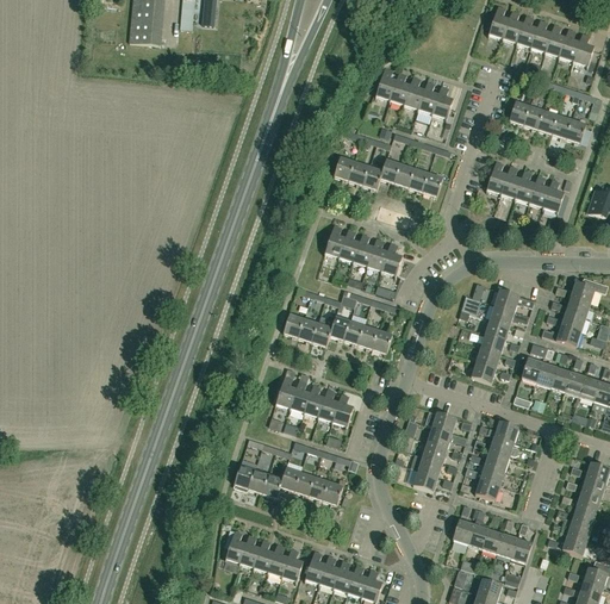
[(134,0),(130,41),(157,43),(162,0),(134,0)]
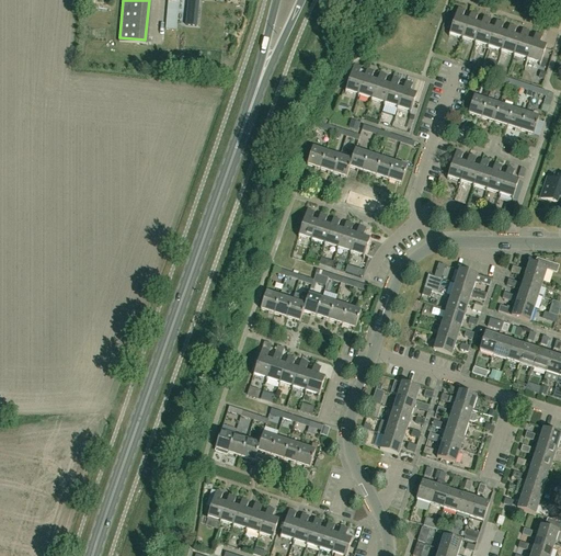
[(178,12),(180,0),(168,0),(164,24),(176,25),(178,12)]
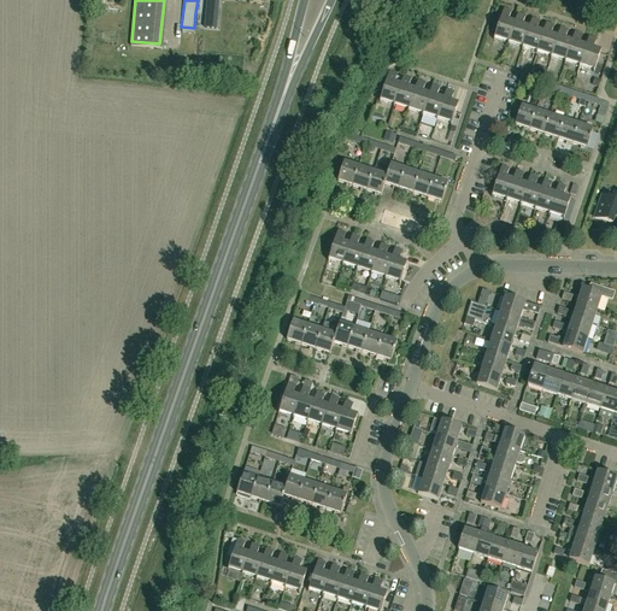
[(206,0),(206,5),(205,12),(205,23),(217,24),(219,0),(206,0)]
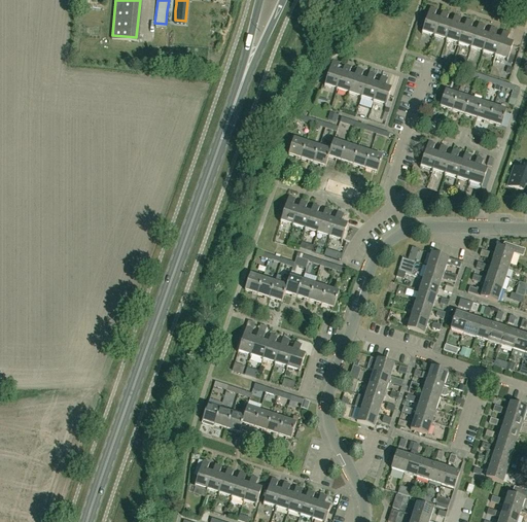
[(434,33),(441,14),(434,12),(436,5),(430,2),(421,29),(434,33)]
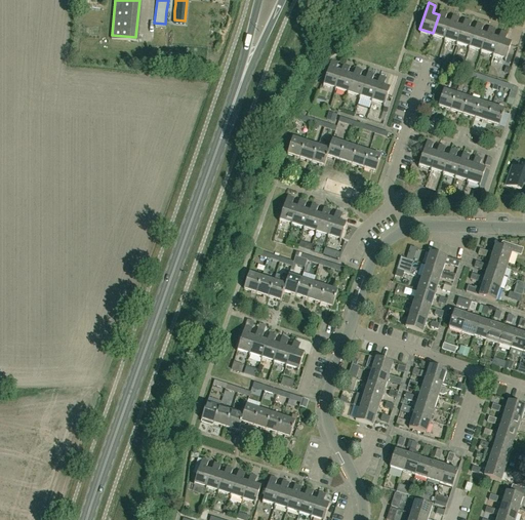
[(444,36),(450,18),(444,16),(447,9),(441,7),(439,14),(433,33),(444,36)]
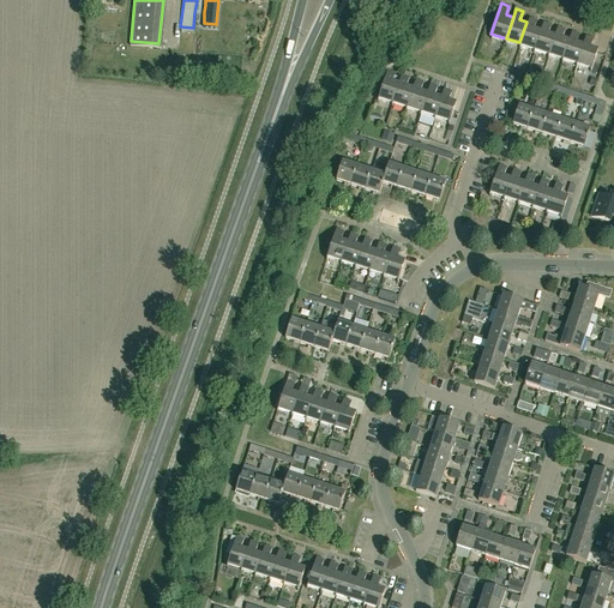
[(534,47),(541,26),(535,24),(537,14),(529,12),(527,22),(519,42),(534,47)]
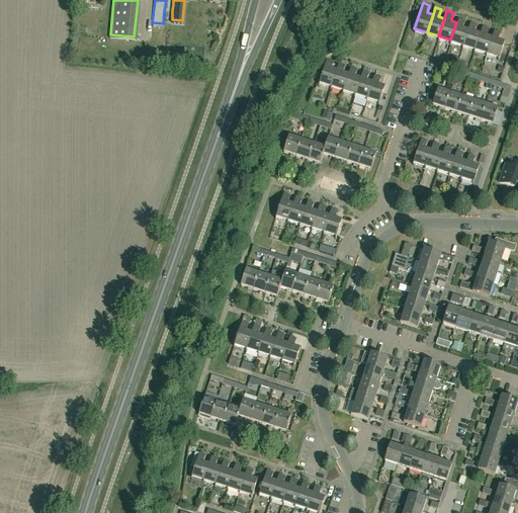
[(461,44),(467,25),(462,24),(465,16),(458,14),(456,22),(450,39),(461,44)]
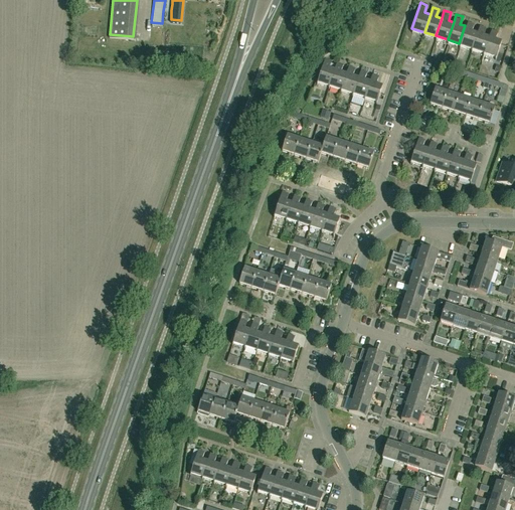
[(471,47),(477,29),(472,28),(474,20),(468,18),(465,25),(459,43),(471,47)]
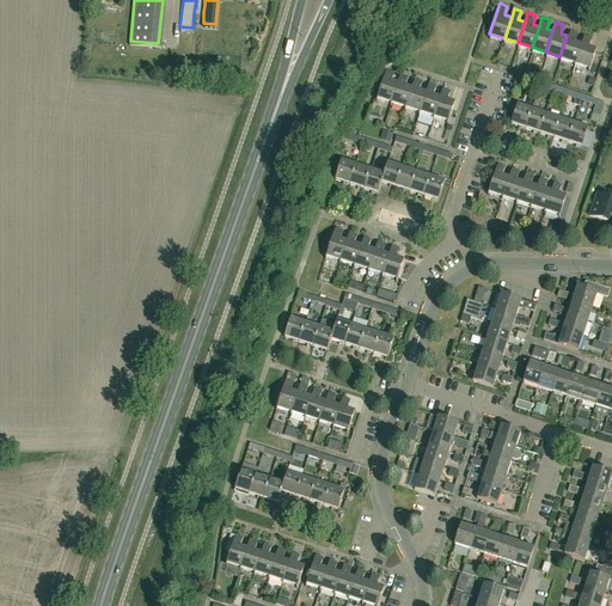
[(573,61),(580,40),(574,38),(577,29),(569,26),(567,35),(560,56),(573,61)]
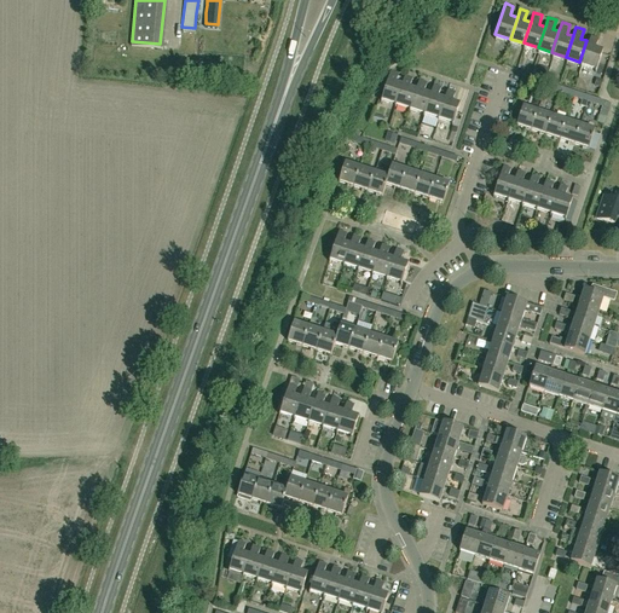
[(590,30),(586,40),(579,62),(594,67),(601,45),(595,42),(599,34),(590,30)]
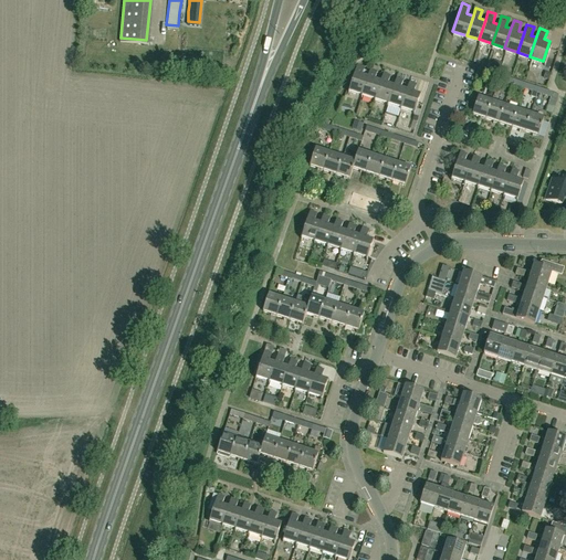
[(360,92),(367,72),(360,70),(364,62),(357,59),(348,87),(360,92)]
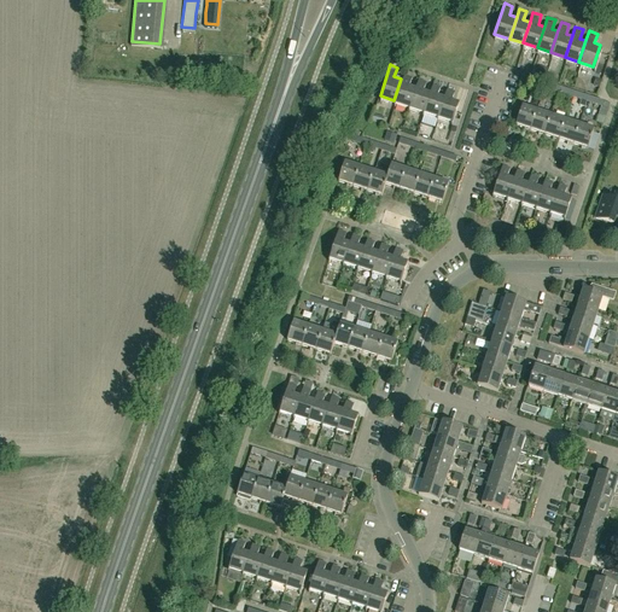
[(408,104),(415,82),(408,81),(412,71),(404,69),(401,79),(394,100),(408,104)]
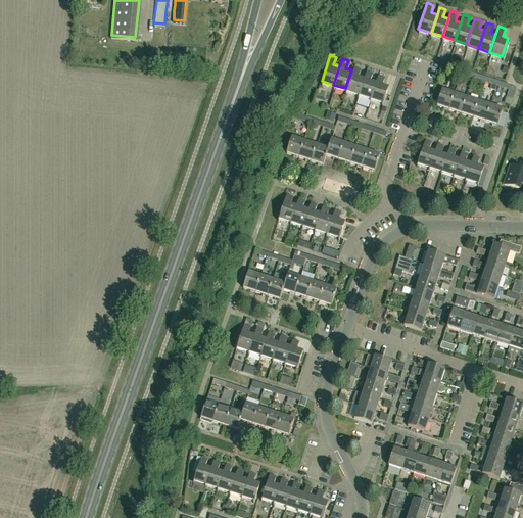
[(358,92),(364,75),(360,73),(363,65),(353,62),(351,69),(345,88),(358,92)]
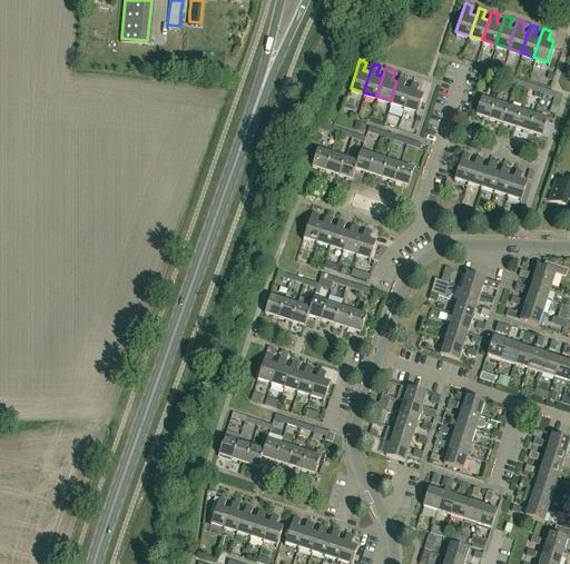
[(402,105),(409,85),(403,83),(405,75),(399,72),(396,81),(390,100),(402,105)]
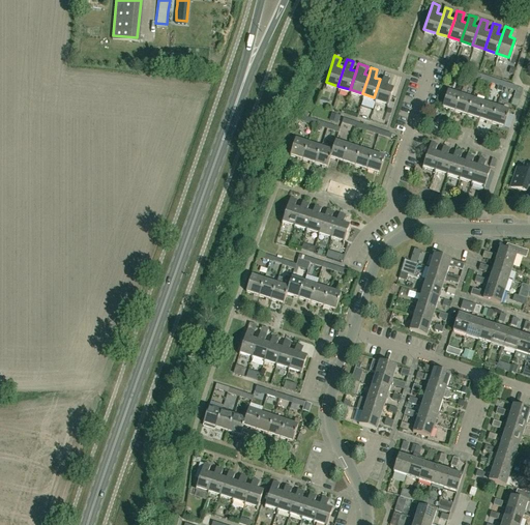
[(383,71),(380,79),(374,97),(387,101),(393,83),(386,81),(389,74),(383,71)]
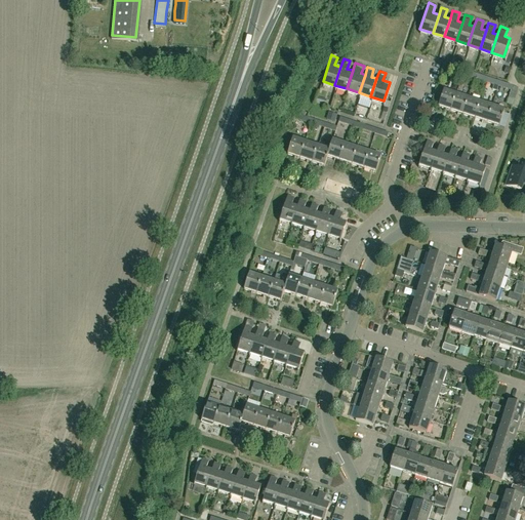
[(450,105),(455,89),(443,85),(438,102),(450,105)]
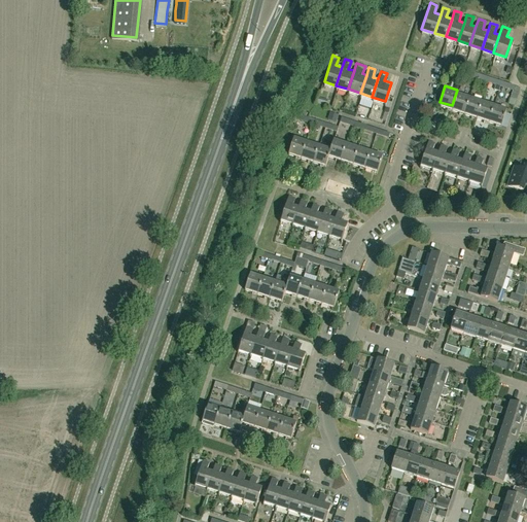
[(464,109),(468,94),(457,90),(452,105),(464,109)]
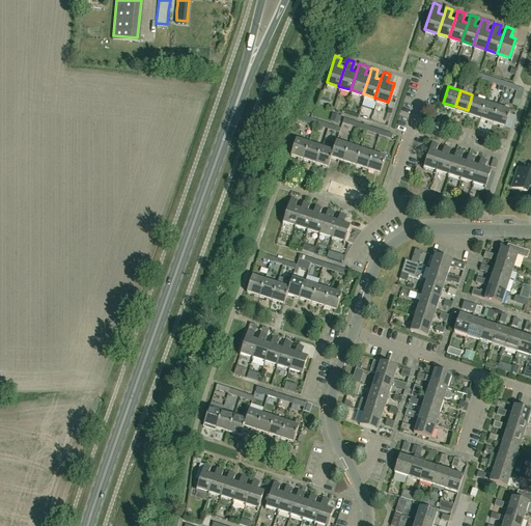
[(479,114),(484,98),(472,94),(468,110),(479,114)]
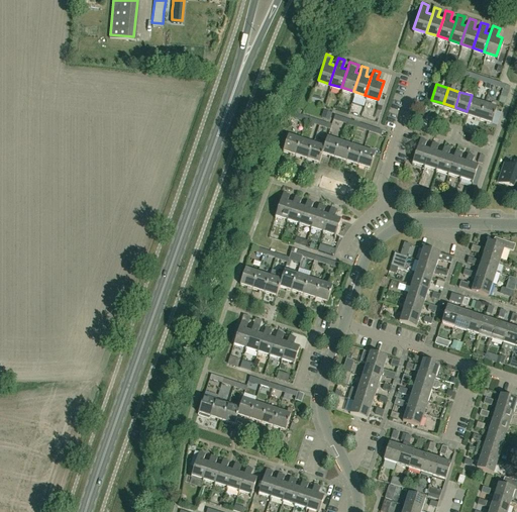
[(479,114),(484,99),(472,95),(467,111),(479,114)]
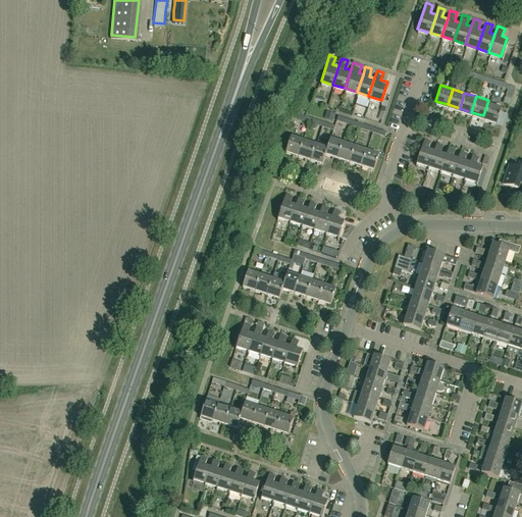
[(501,104),(488,100),(483,115),(496,119),(501,104)]
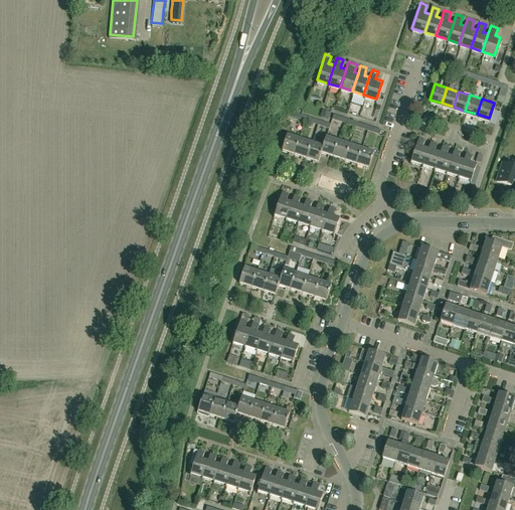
[(294,150),(299,134),(287,130),(282,146),(294,150)]
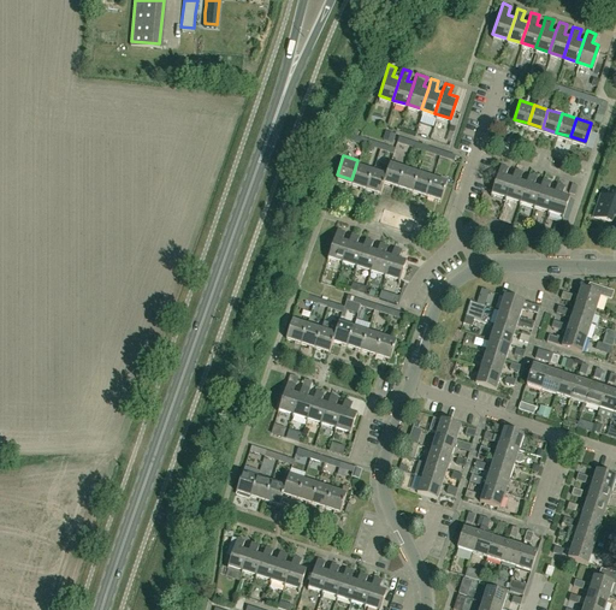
[(398,182),(404,163),(390,158),(386,170),(384,177),(398,182)]
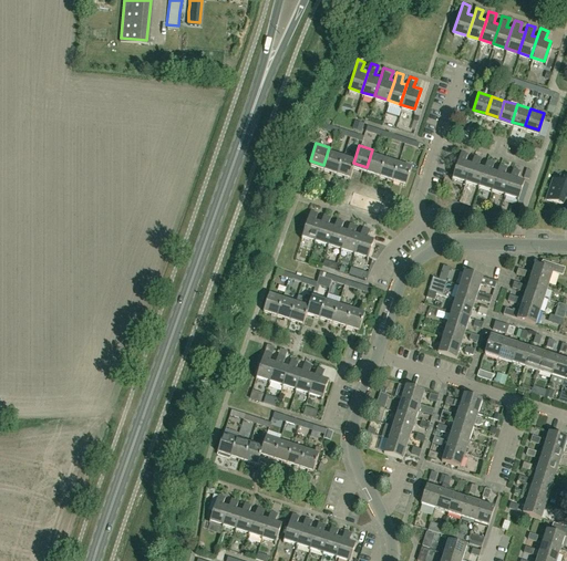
[(337,169),(342,152),(329,147),(323,165),(337,169)]
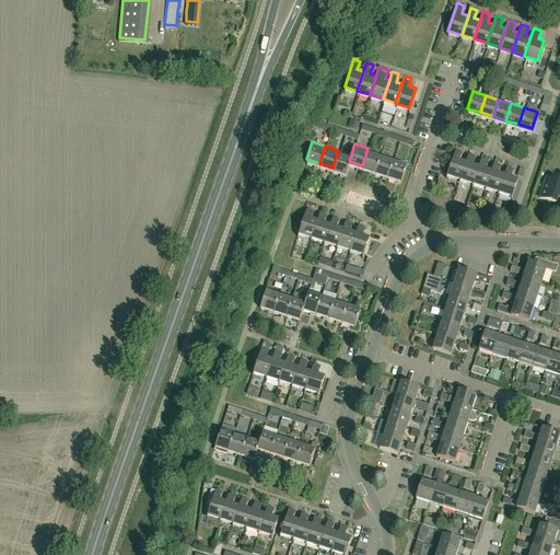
[(459,177),(465,159),(459,157),(462,148),(455,146),(446,173),(459,177)]
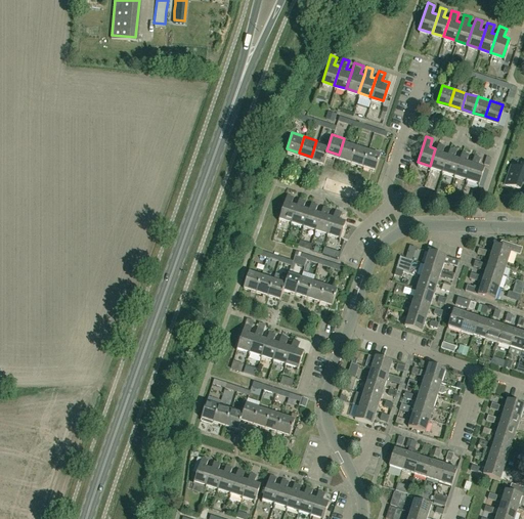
[(351,158),(356,142),(344,138),(339,155),(351,158)]
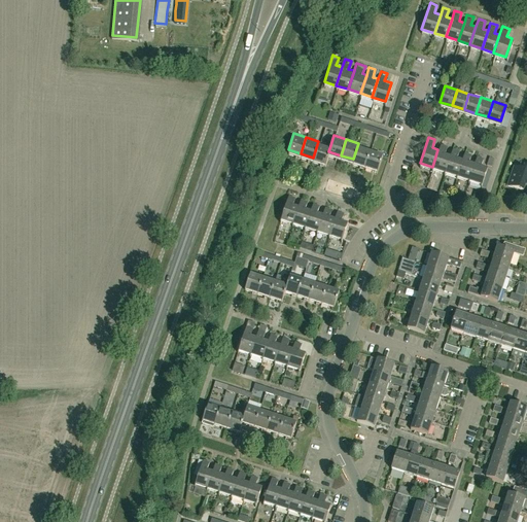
[(328,151),(330,145),(318,141),(313,158),(325,161),(328,151)]
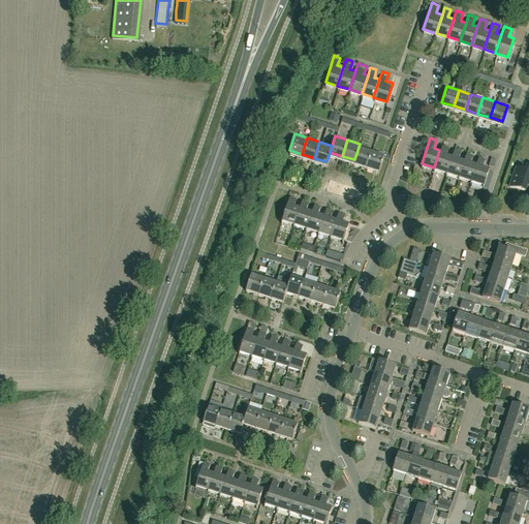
[(445,172),(452,153),(445,151),(448,144),(442,142),(439,150),(434,167),(445,172)]
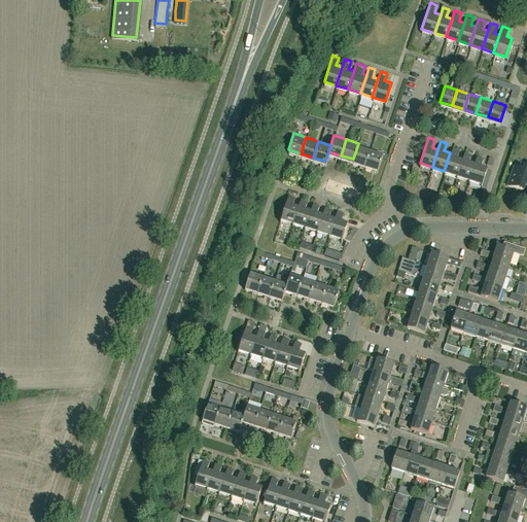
[(365,163),(371,147),(358,143),(353,159),(365,163)]
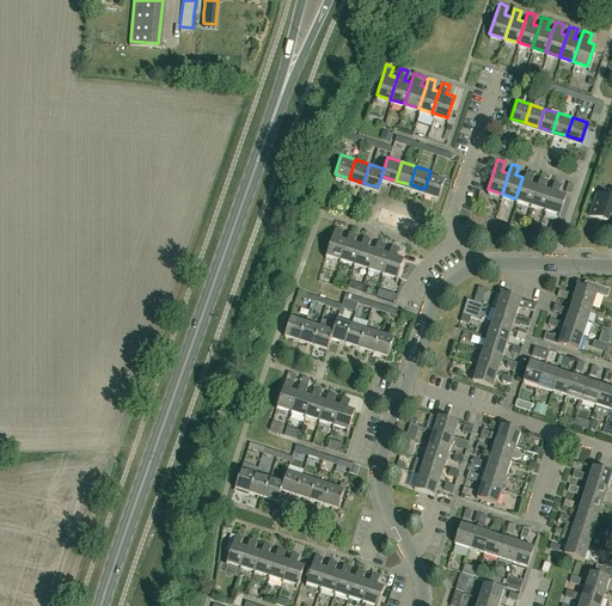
[(530,203),(537,182),(532,181),(536,172),(526,169),(522,177),(515,199),(530,203)]
